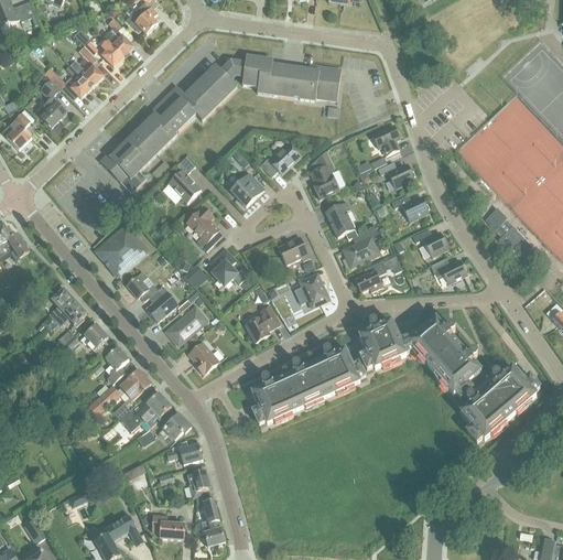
[(0,0),(0,27),(20,18),(21,21),(22,25),(30,22),(28,18),(22,2),(14,6),(11,6),(9,0),(0,0)]
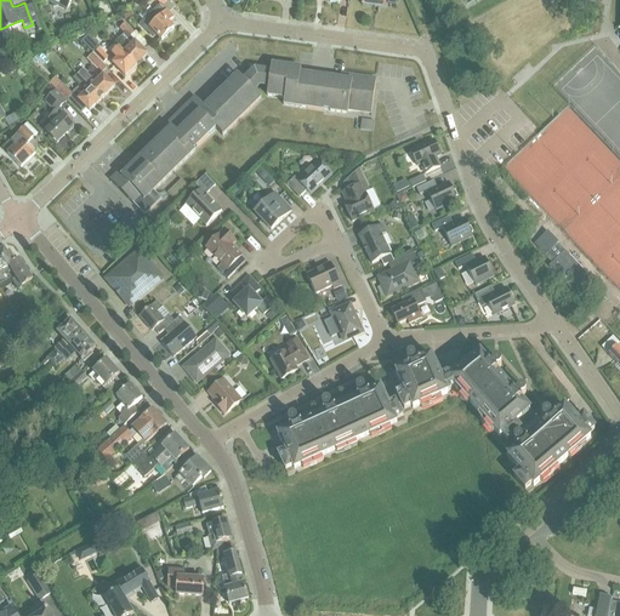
[(166,7),(165,9),(158,1),(138,20),(152,33),(155,30),(161,36),(174,26),(169,21),(174,16),(166,7)]
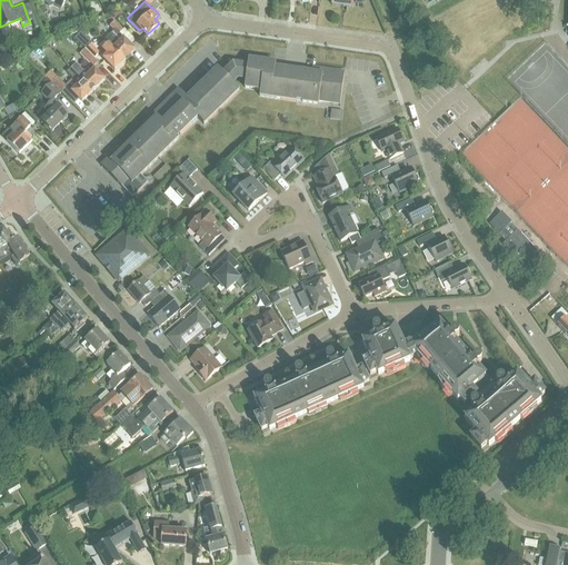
[(113,18),(109,22),(115,28),(110,32),(116,37),(110,42),(125,57),(135,47),(129,41),(119,30),(122,27),(113,18)]
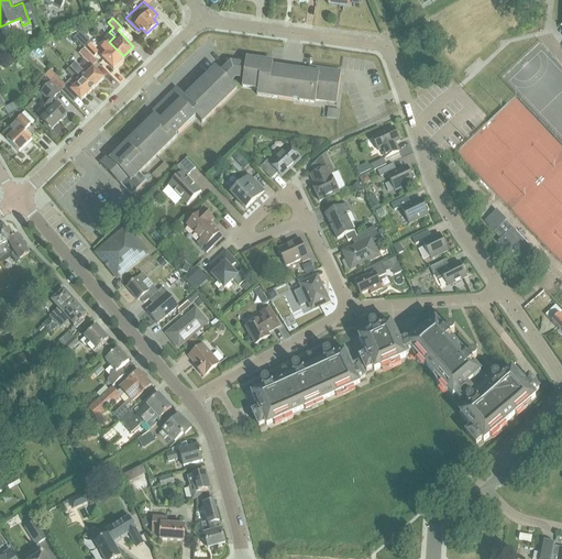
[(94,53),(98,48),(90,40),(85,45),(94,53)]
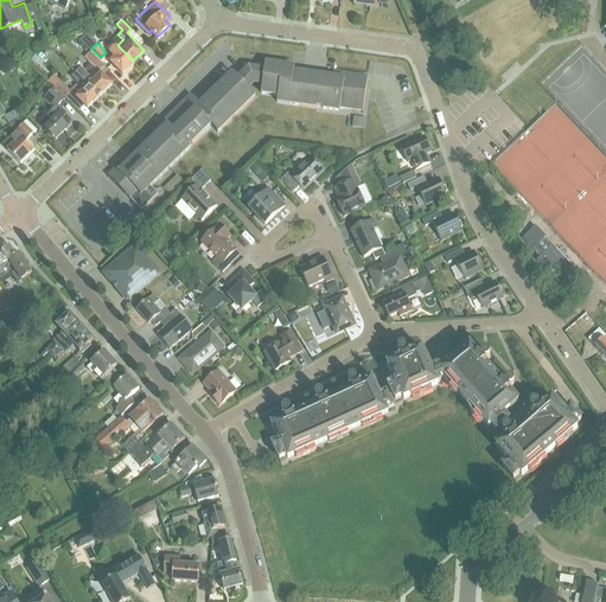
[(133,61),(117,45),(116,44),(110,50),(114,55),(110,58),(122,71),(133,61)]
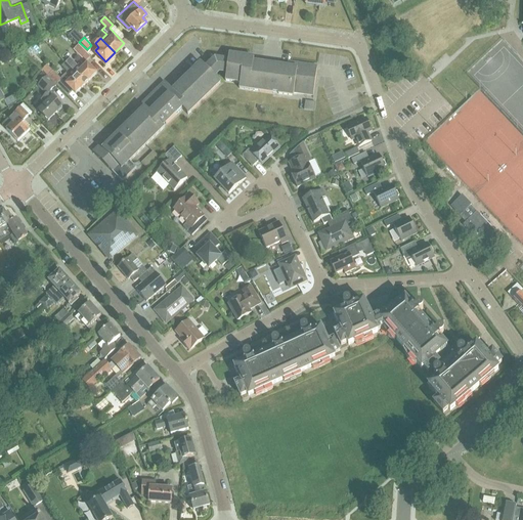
[(78,42),(73,46),(82,55),(85,58),(89,54),(86,50),(78,42)]
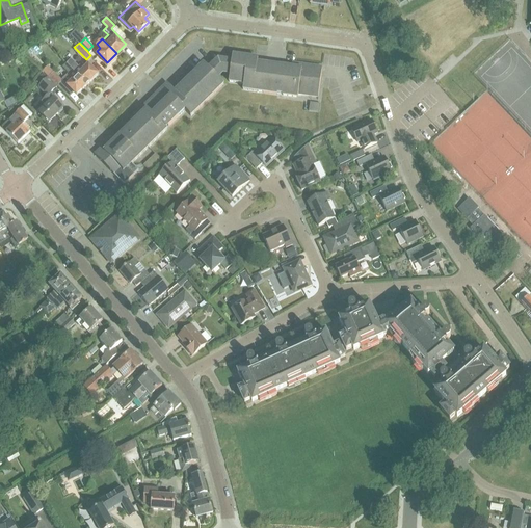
[(229,71),(228,78),(243,80),(242,86),(297,94),(297,90),(311,93),(317,94),(321,64),(294,60),(291,60),(290,64),(257,59),(257,55),(255,55),(232,52),(231,56),(229,71)]
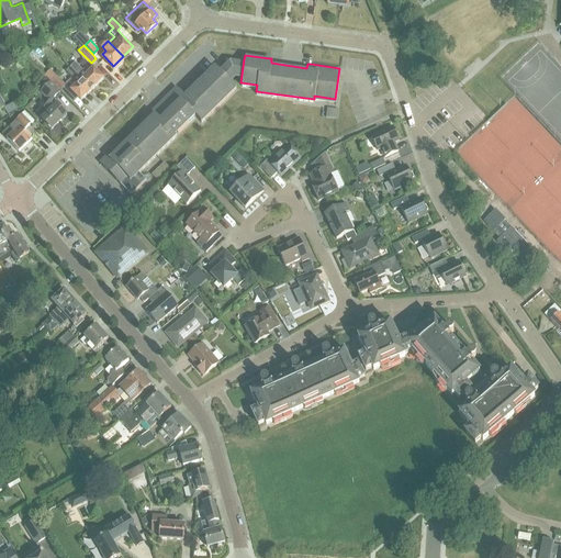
[(242,75),(244,59),(228,57),(219,68),(229,79),(235,75),(242,75)]
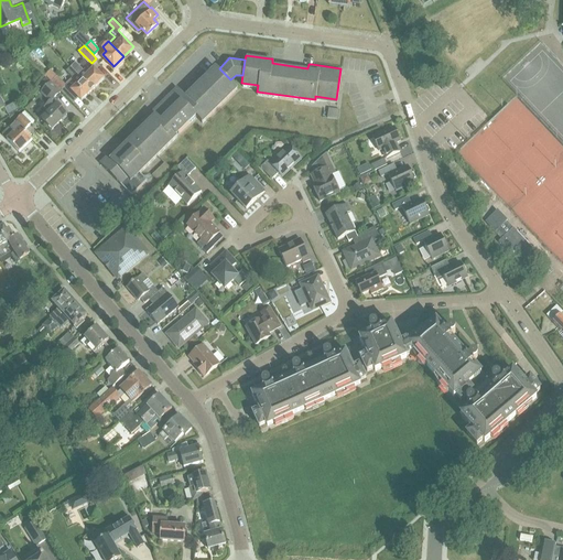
[(75,60),(71,64),(73,66),(77,71),(82,76),(93,86),(104,75),(94,65),(88,70),(84,65),(83,67),(75,60)]
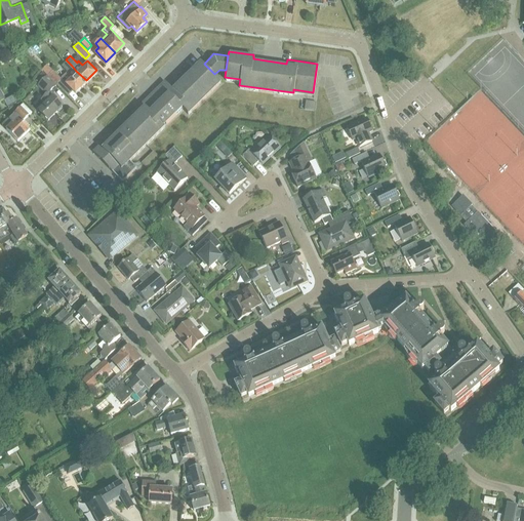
[(66,59),(61,65),(68,71),(62,77),(75,91),(86,80),(76,71),(72,66),(68,62),(66,59)]
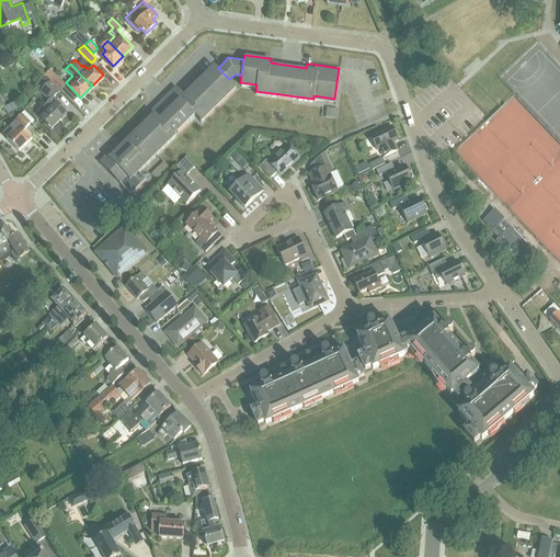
[(100,160),(99,160),(115,175),(121,182),(130,192),(146,177),(138,169),(156,151),(175,133),(173,131),(175,128),(176,129),(194,113),(201,120),(235,86),(229,79),(218,68),(215,65),(185,93),(180,88),(155,112),(151,109),(141,118),(145,122),(120,146),(117,143),(114,146),(100,160)]
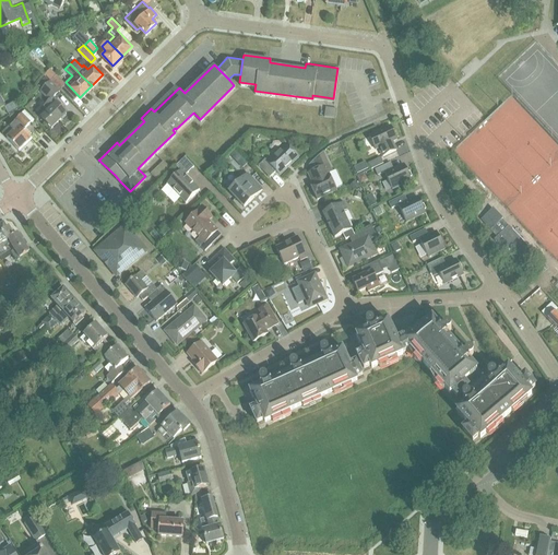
[(51,78),(56,73),(50,67),(45,71),(51,78)]
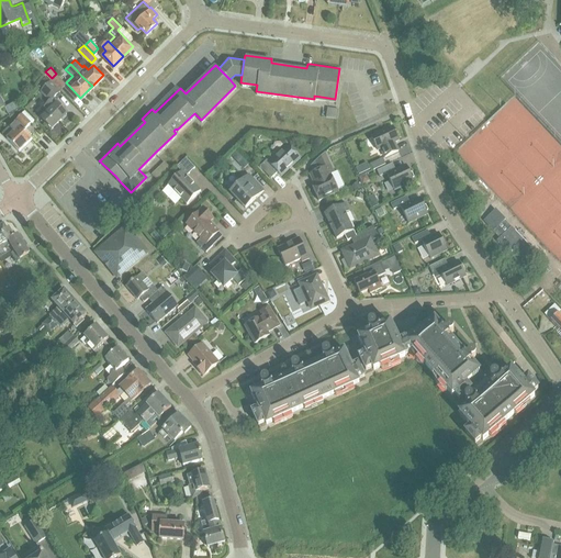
[(60,87),(65,82),(56,74),(52,78),(60,87)]
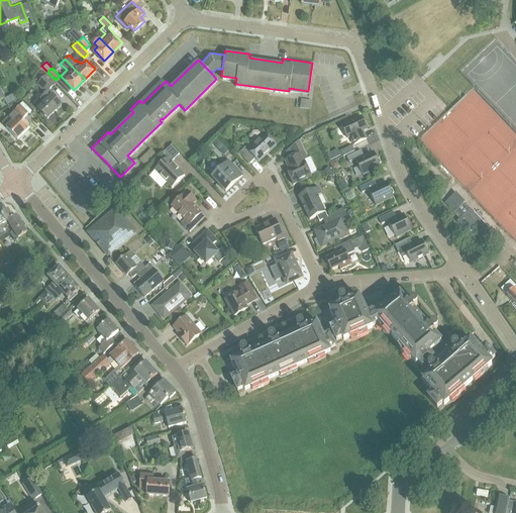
[(46,73),(41,77),(36,82),(43,89),(39,93),(44,98),(43,98),(36,105),(47,115),(61,102),(53,93),(54,93),(48,87),(55,81),(46,73)]
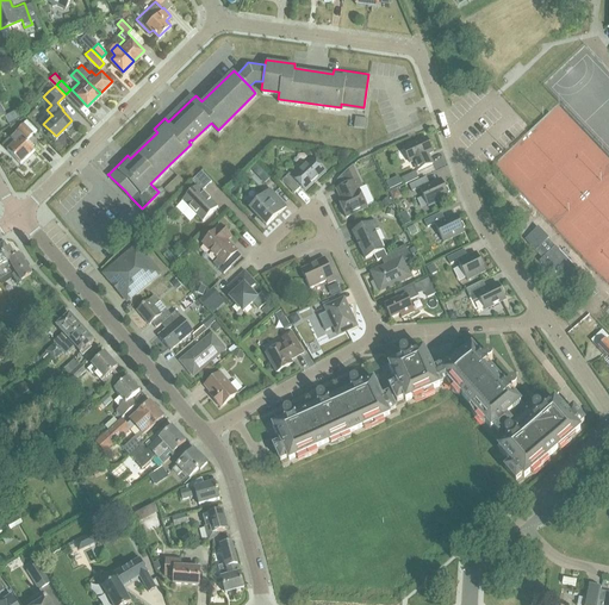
[(16,107),(5,114),(8,120),(19,114),(16,107)]
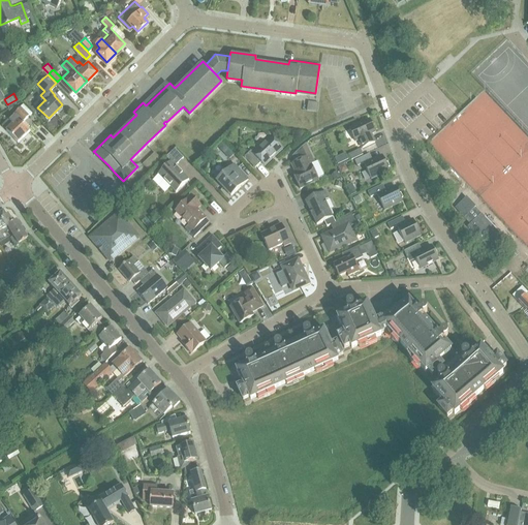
[(307,102),(306,106),(309,107),(316,109),(317,104),(318,100),(312,99),(308,98),(307,102)]
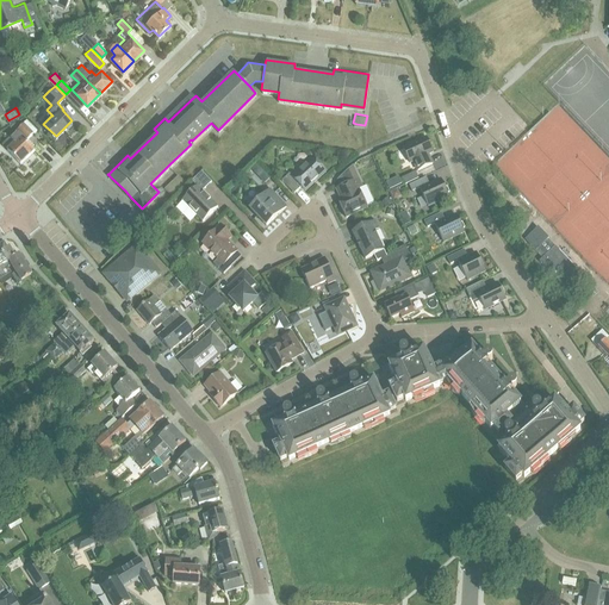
[(8,135),(13,139),(6,147),(20,161),(33,147),(24,137),(36,126),(26,117),(17,125),(17,126),(8,135)]
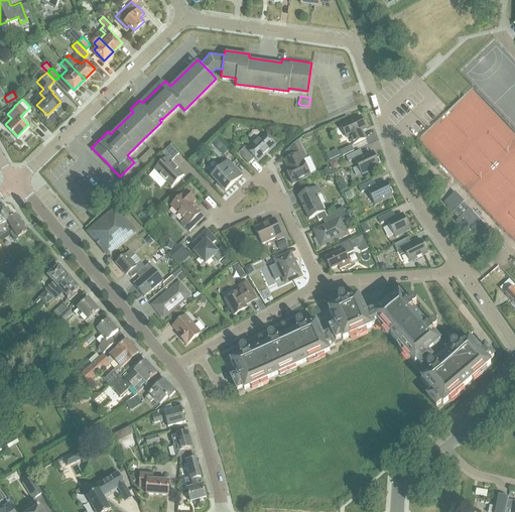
[(360,113),(340,122),(346,134),(349,133),(353,141),(365,136),(361,127),(365,125),(360,113)]
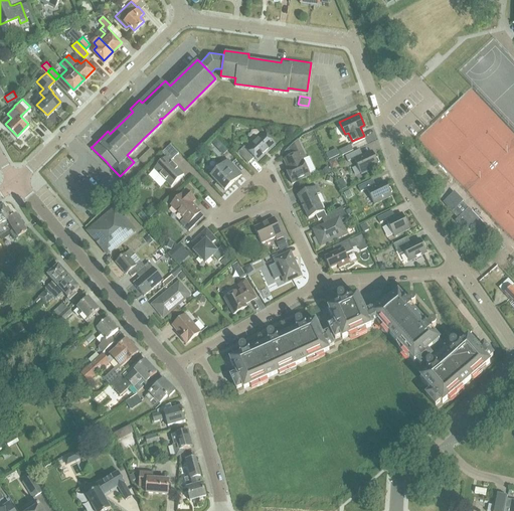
[(253,155),(257,158),(275,142),(264,130),(257,136),(255,135),(253,134),(250,137),(250,140),(251,141),(246,146),(243,144),(237,150),(247,161),(253,155)]
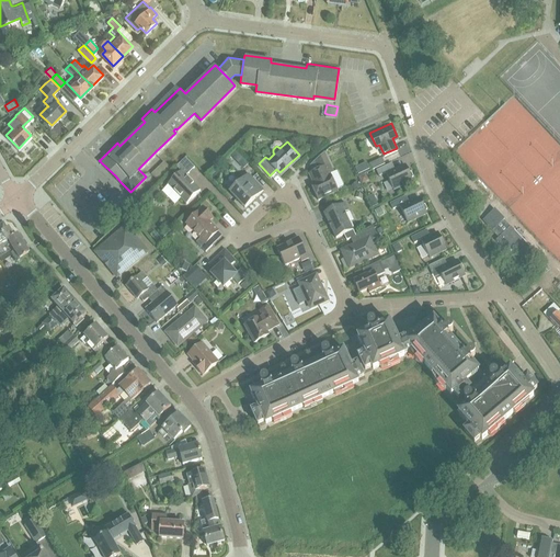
[(323,149),(308,163),(310,170),(308,171),(313,183),(311,184),(317,197),(338,188),(329,170),(333,168),(323,149)]
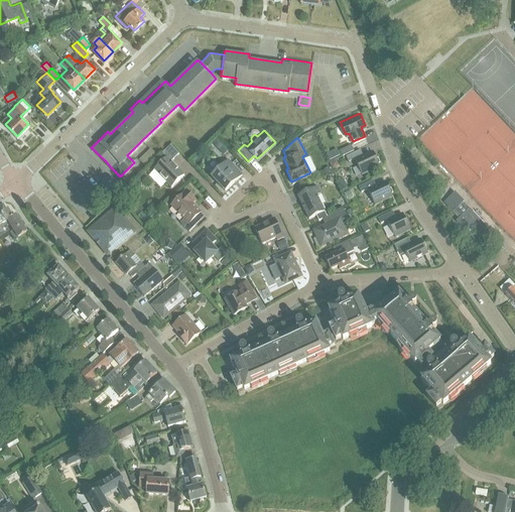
[(165,178),(170,184),(183,172),(170,158),(178,151),(169,142),(161,150),(165,154),(153,166),(159,172),(157,174),(163,180),(165,178)]
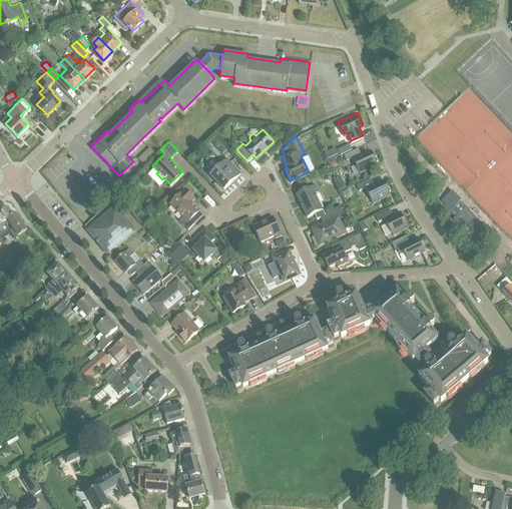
[(349,141),(338,146),(341,152),(351,146),(349,141)]
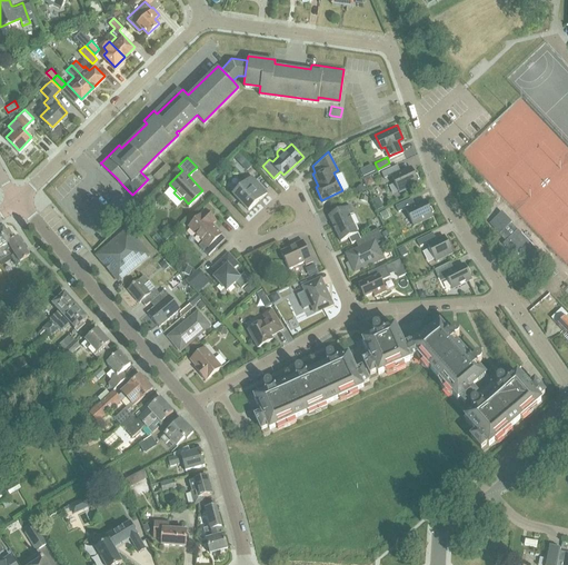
[(246,158),(241,164),(247,170),(252,165),(246,158)]
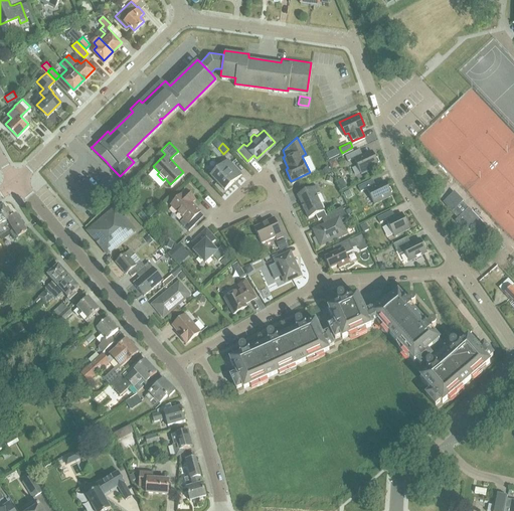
[(149,146),(138,157),(142,161),(145,164),(146,164),(157,153),(153,149),(150,146),(149,146)]
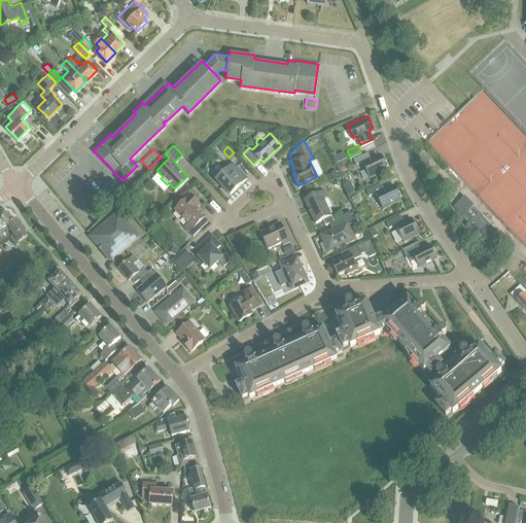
[(363,151),(352,157),(355,163),(361,160),(369,175),(387,167),(380,152),(371,157),(366,159),(363,151)]
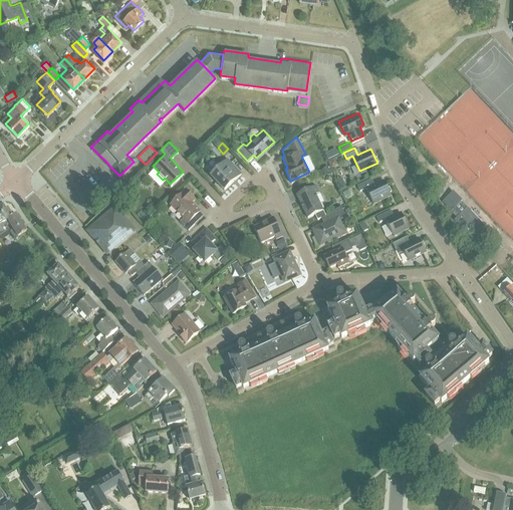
[(329,149),(324,151),(327,157),(332,155),(329,149)]
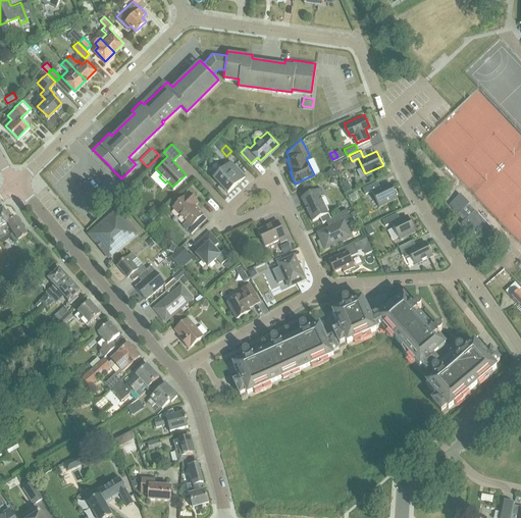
[(230,159),(213,175),(227,191),(244,174),(230,159)]
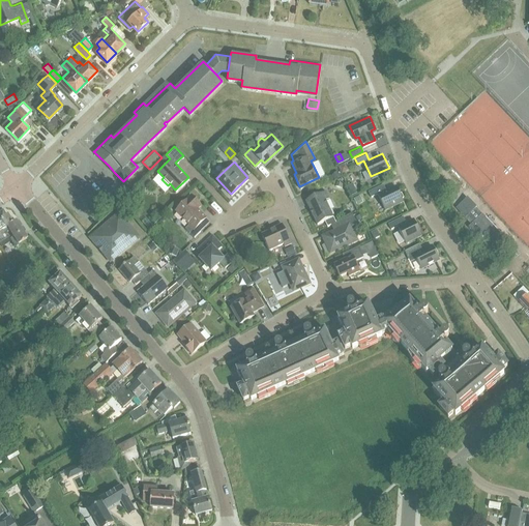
[(335,168),(330,173),(333,177),(342,173),(335,168)]
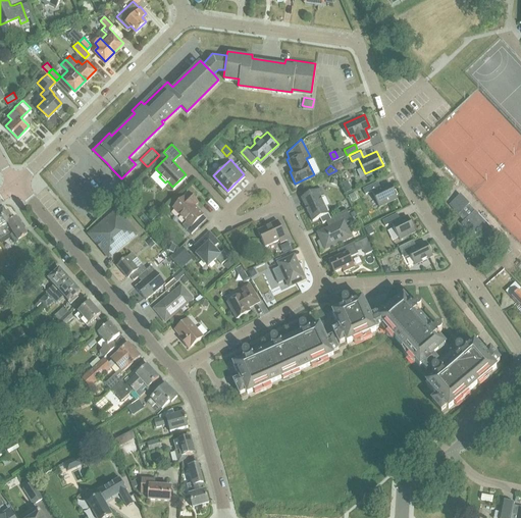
[(140,176),(135,182),(140,186),(145,180),(140,176)]
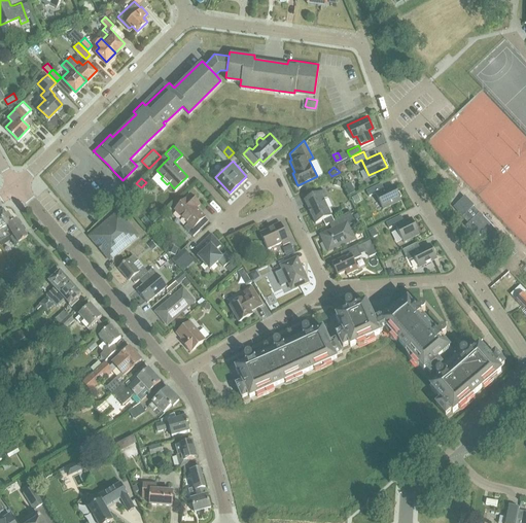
[(349,179),(344,181),(349,192),(353,188),(349,179)]
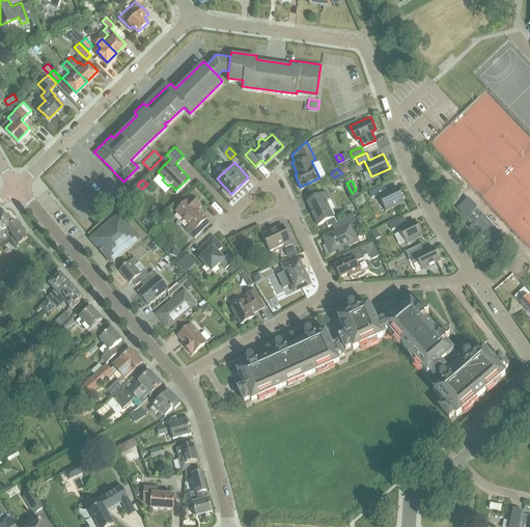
[(378,192),(385,207),(403,199),(396,184),(383,191),(380,184),(368,189),(371,195),(378,192)]
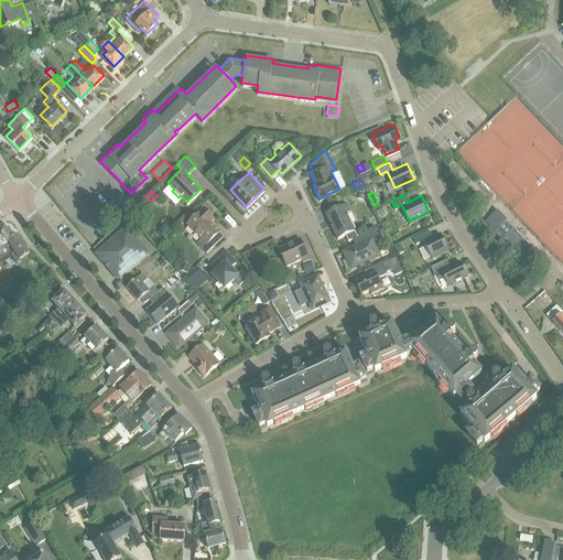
[(352,237),(357,234),(353,226),(355,225),(353,219),(350,221),(346,211),(349,208),(346,201),(325,211),(329,221),(328,222),(332,226),(337,236),(345,233),(348,238),(352,237)]
